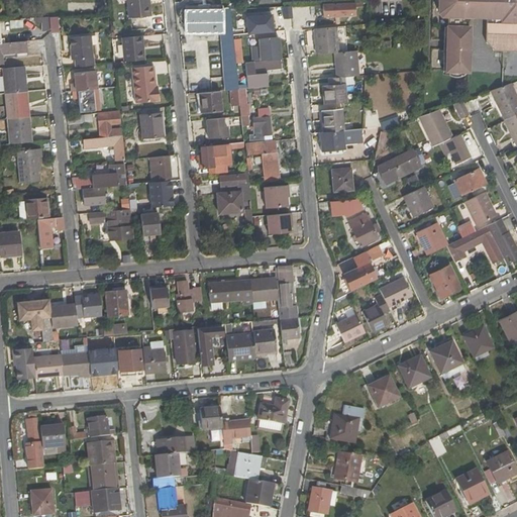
[(148,0),(127,0),(129,17),(150,16),(148,0)]
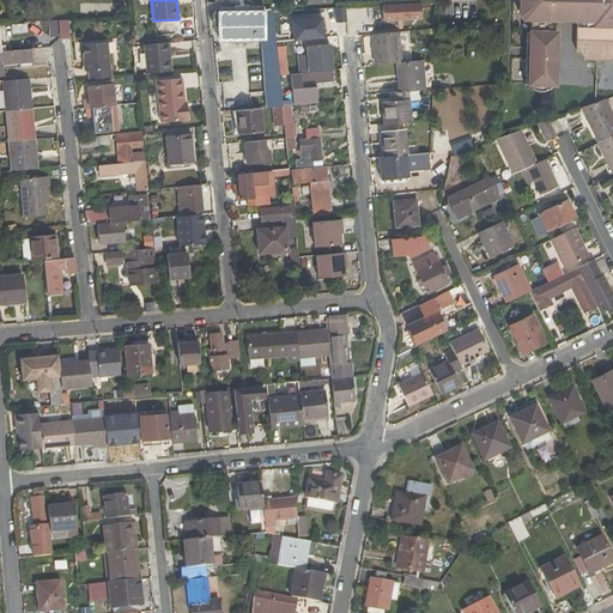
[(552,89),(554,87),(556,32),(548,31),(548,19),(557,19),(557,0),(521,0),(521,13),(525,18),(534,18),(534,31),(530,31),(529,84),(533,84),(532,89),(536,91),(540,91),(546,91),(552,89)]
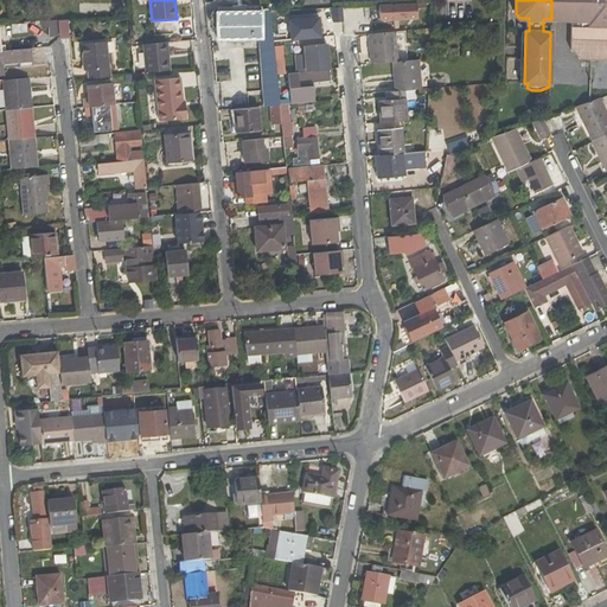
[(551,0),(551,19),(570,19),(572,1),(570,0),(551,0)]
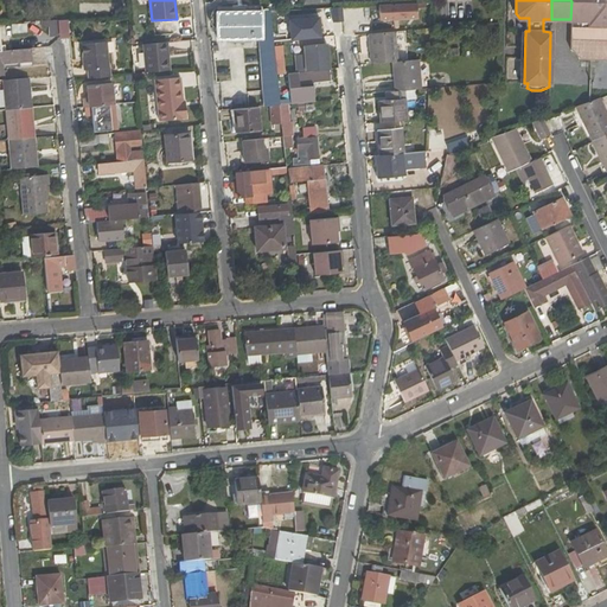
[(572,1),(570,19),(569,50),(577,59),(606,61),(606,0),(575,0),(576,1),(572,1)]
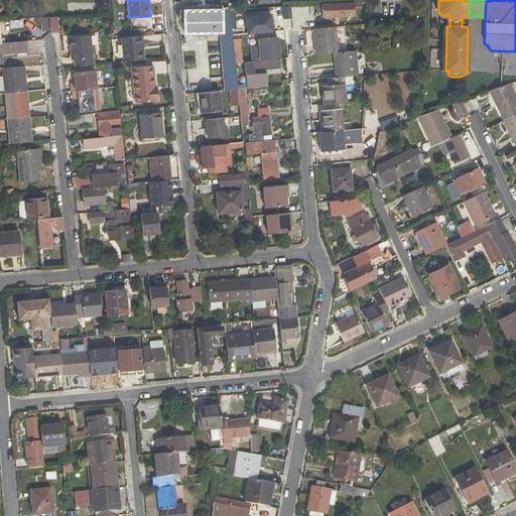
[(348,4),(317,5),(318,15),(348,14),(348,4)]
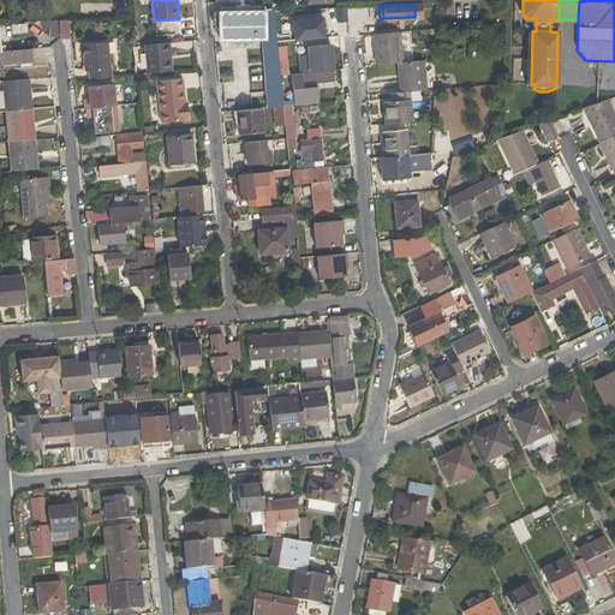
[(346,7),(336,9),(338,23),(347,22),(347,18),(346,7)]
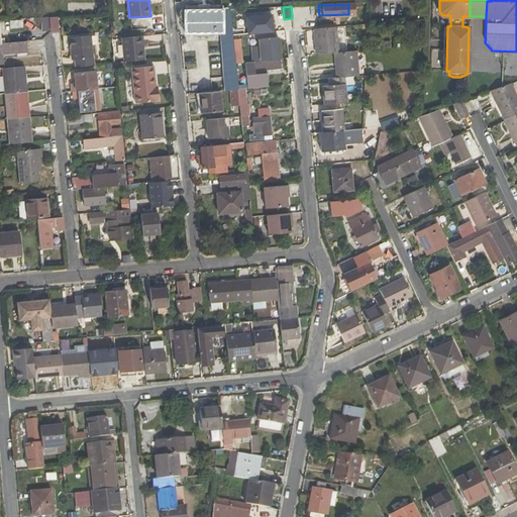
[(232,33),(230,9),(181,10),(178,13),(178,17),(179,20),(180,21),(184,23),(184,34),(190,34),(195,35),(202,37),(208,36),(213,36),(219,34),(222,34),(226,90),(229,90),(238,89),(235,66),(235,64),(232,33)]
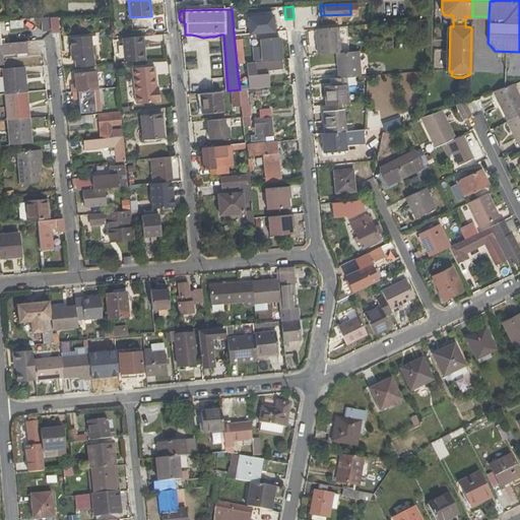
[(49,18),(50,31),(58,31),(57,17),(49,18)]
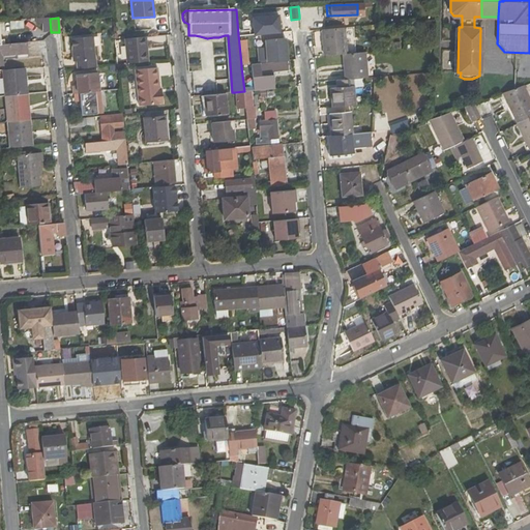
[(43,32),(51,32),(50,19),(35,19),(36,25),(42,24),(43,32)]
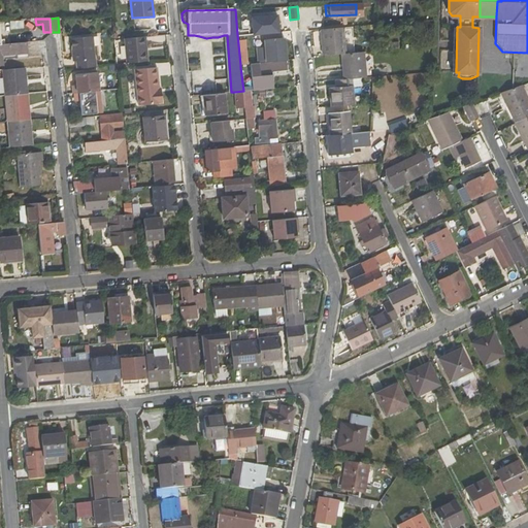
[(343,28),(321,30),(323,57),(341,55),(347,54),(343,28)]
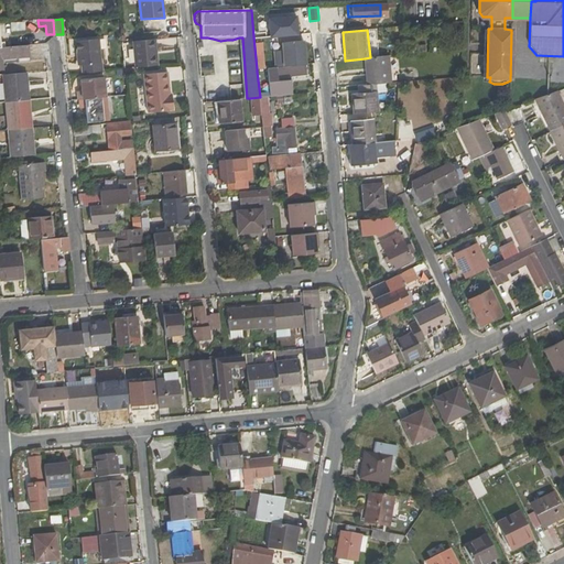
[(262,36),(253,36),(257,69),(266,68),(262,36)]
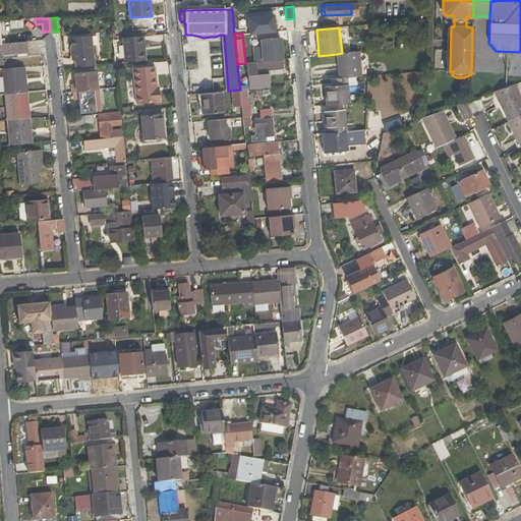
[(93,65),(90,35),(69,37),(71,59),(74,59),(75,67),(93,65)]
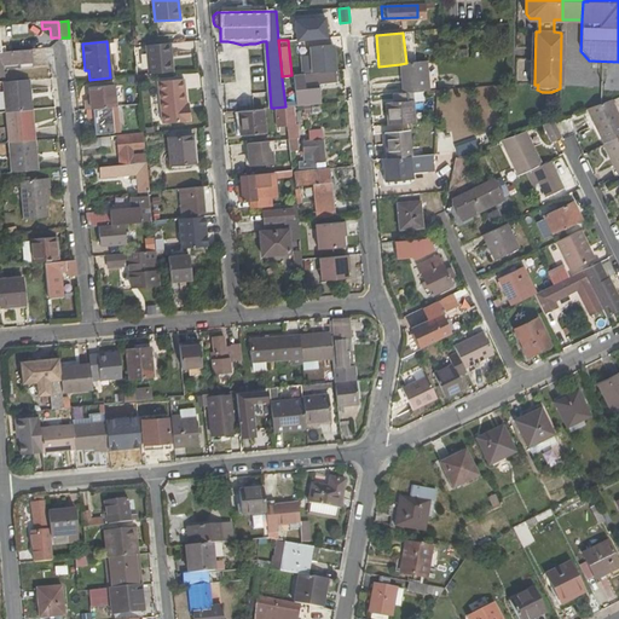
[(146,46),(149,74),(173,73),(171,44),(146,46)]
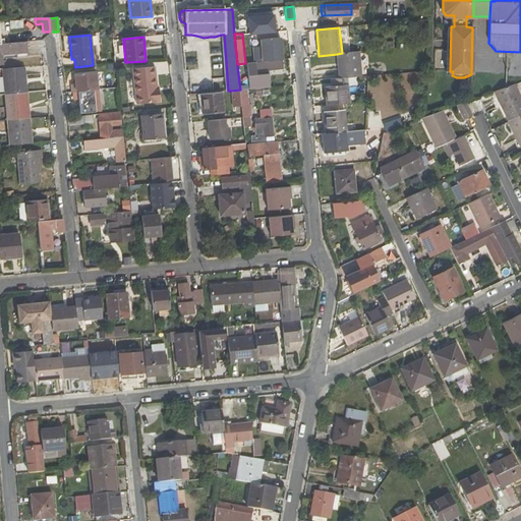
[(261,40),(263,61),(283,59),(281,38),(261,40)]
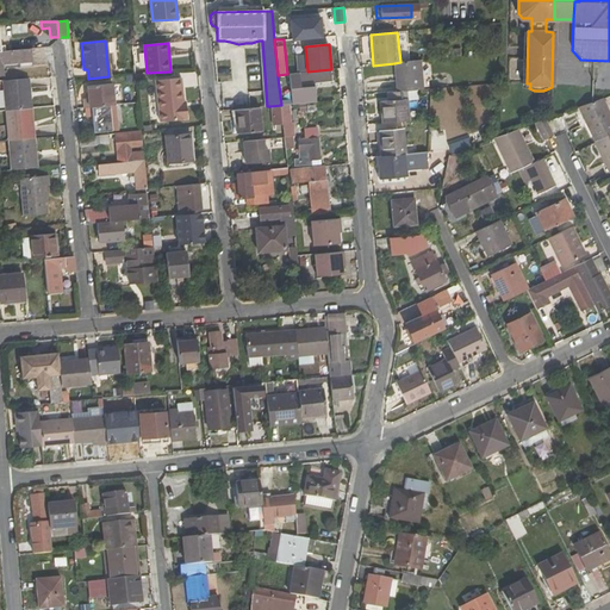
[(20,63),(19,50),(0,53),(1,57),(0,57),(0,78),(5,78),(4,64),(20,63)]
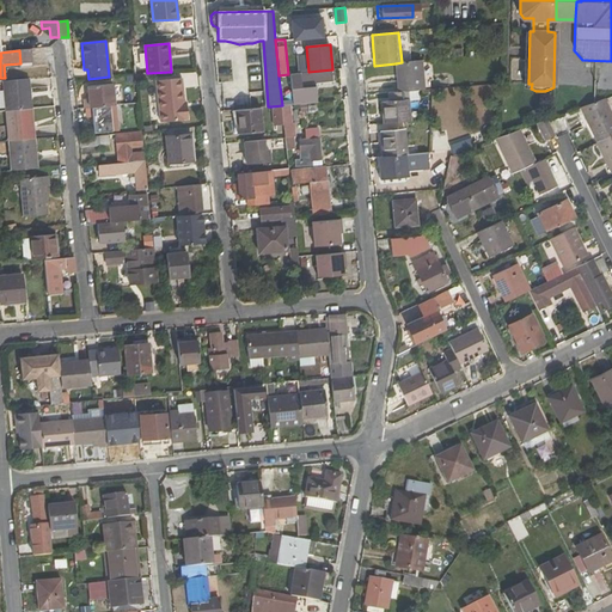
[(422,61),(402,62),(396,63),(398,93),(424,91),(422,61)]
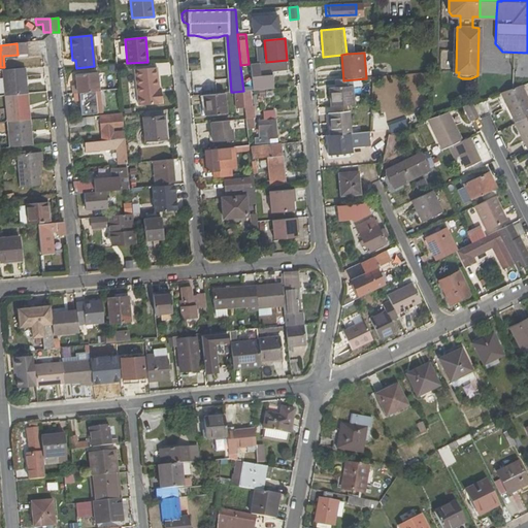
[(287,70),(287,62),(260,65),(260,63),(250,64),(253,90),(273,88),(272,71),(287,70)]
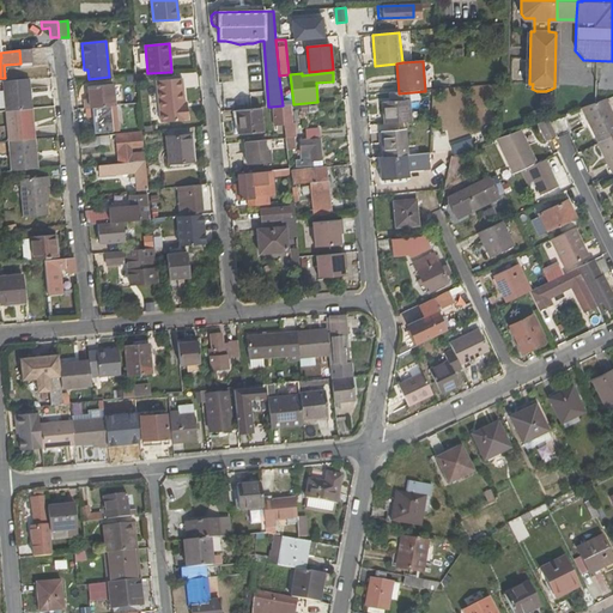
[(186,78),(161,80),(163,114),(190,111),(190,103),(188,103),(186,78)]
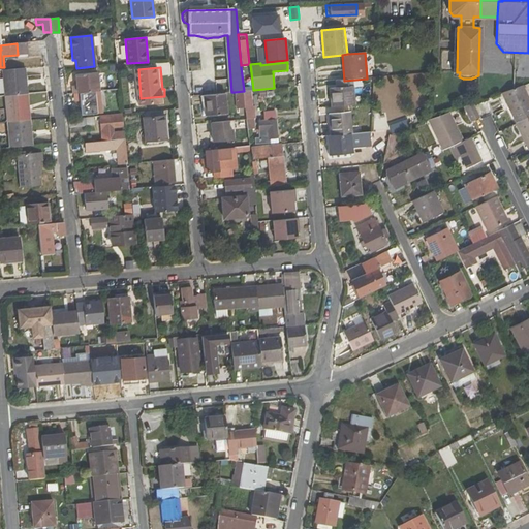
[(4,96),(27,94),(25,68),(1,71),(4,96)]
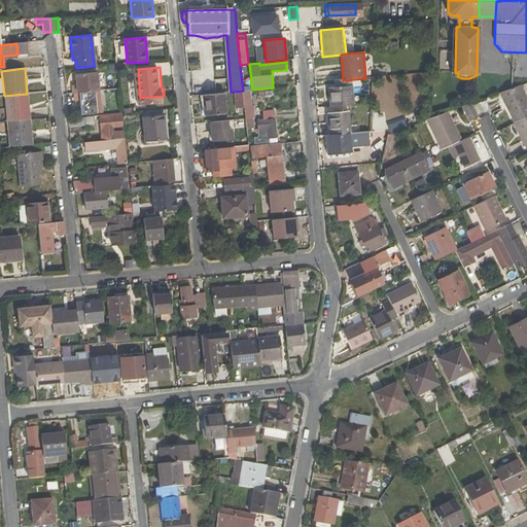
[(72,85),(73,93),(79,93),(93,92),(99,91),(98,73),(76,75),(77,84),(72,85)]
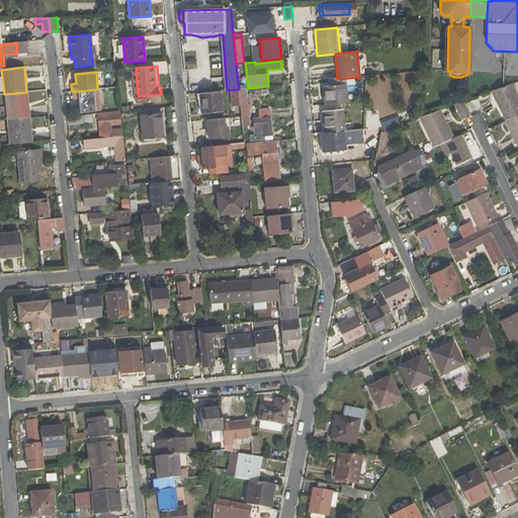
[(491,92),(505,121),(517,114),(517,95),(512,84),(491,92)]
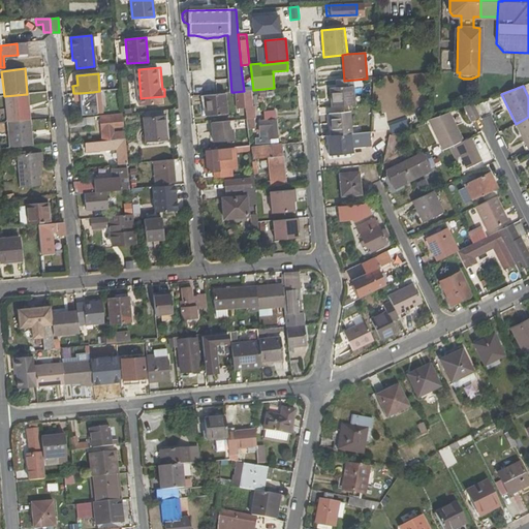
[(332,107),(355,105),(354,87),(330,90),(332,107)]
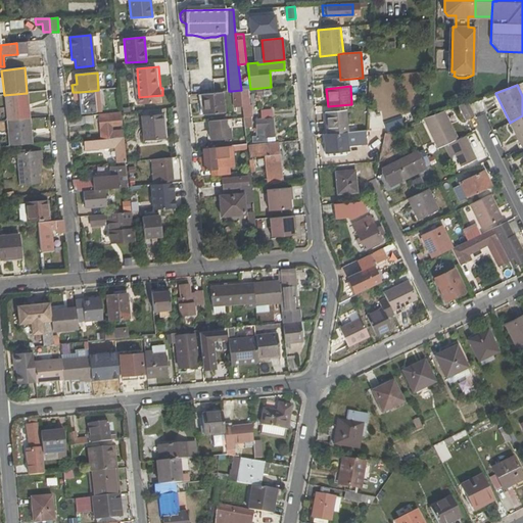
[(241,90),(242,107),(243,117),(244,128),(252,127),(251,116),(252,116),(251,105),(250,105),(248,89),(241,90)]
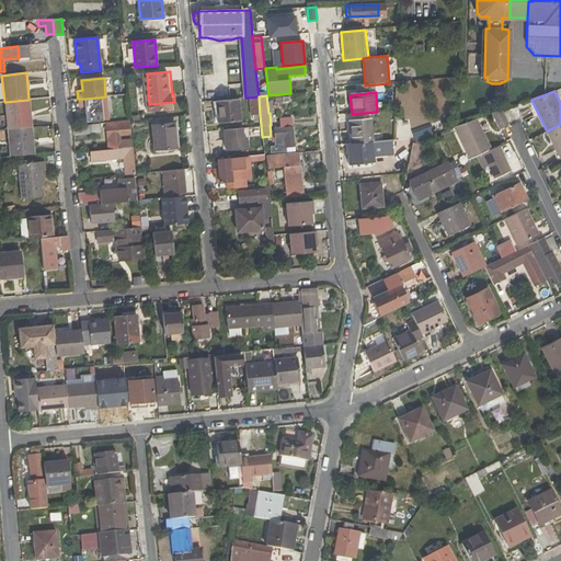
[(259,96),(249,98),(250,115),(260,115),(259,96)]
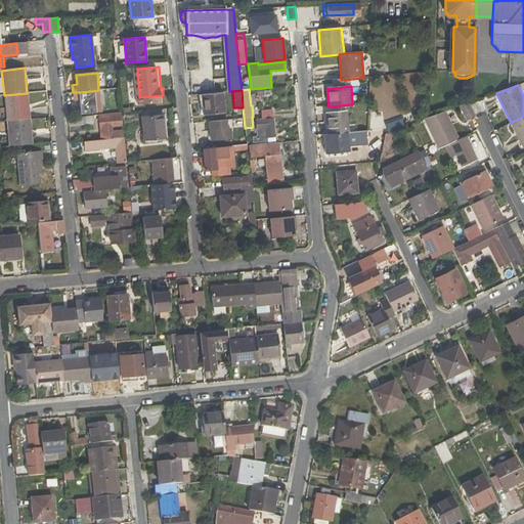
[(92,91),(79,92),(81,113),(97,112),(96,100),(94,100),(92,91)]
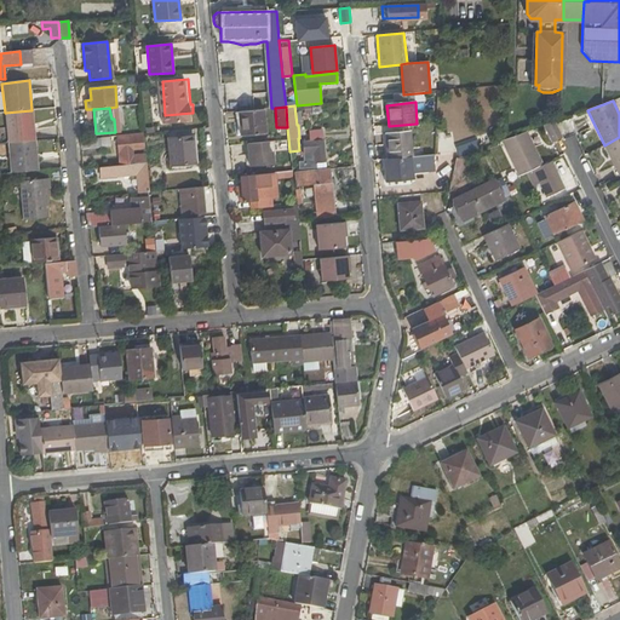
[(237,112),(240,126),(241,136),(267,133),(264,108),(237,112)]
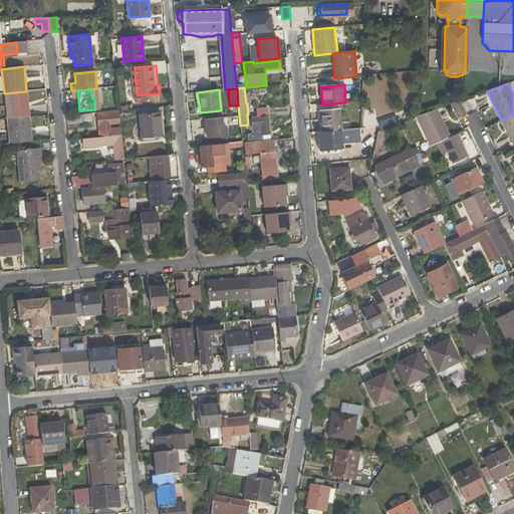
[(23,116),(29,116),(26,91),(4,93),(6,118),(23,116)]
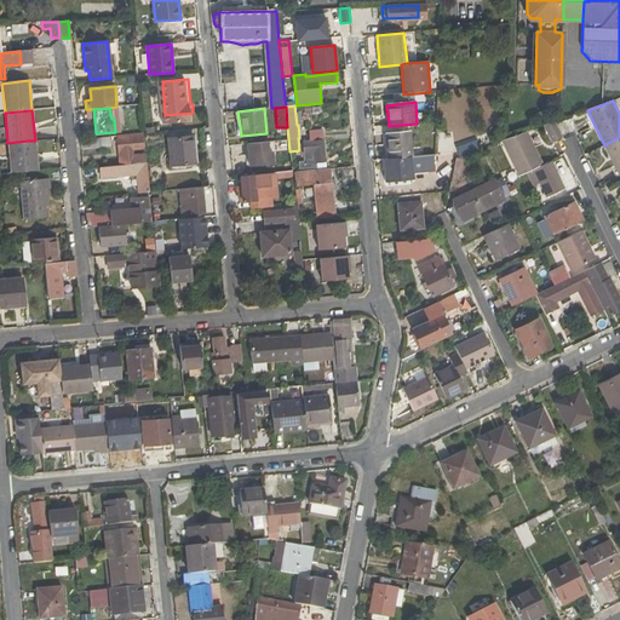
[(555,122),(546,126),(555,142),(563,138),(555,122)]
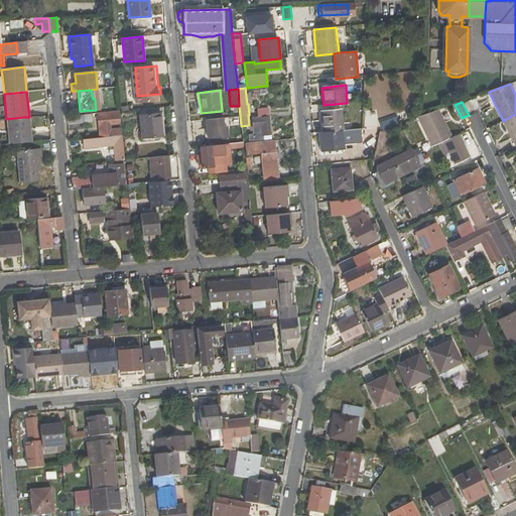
[(249,142),(271,140),(268,108),(256,109),(257,118),(252,118),(254,134),(248,135),(249,142)]
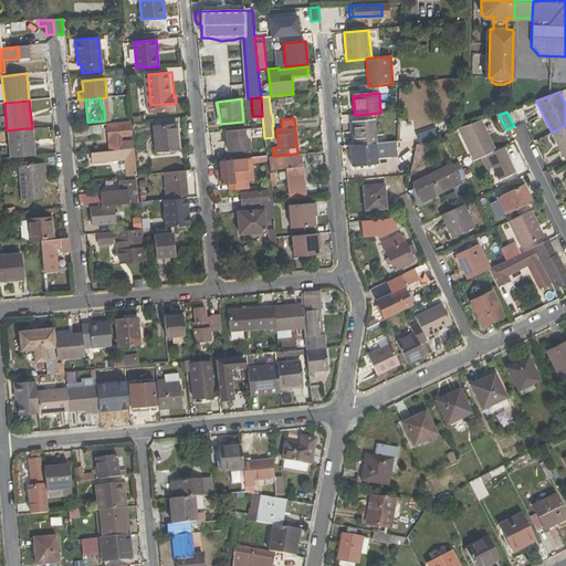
[(354,146),(377,144),(375,119),(352,122),(354,146)]
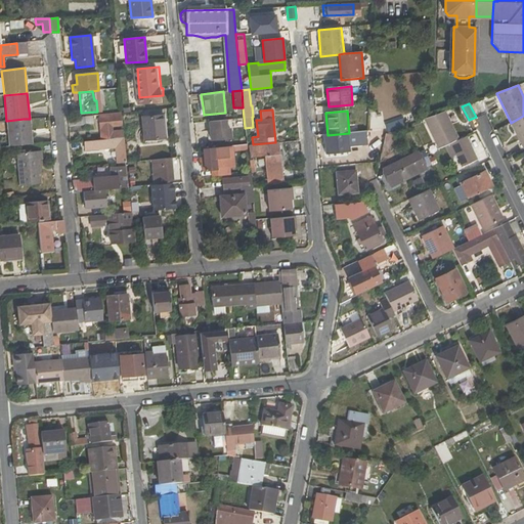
[(103,129),(104,140),(114,139),(113,127),(123,127),(122,114),(99,116),(101,129),(103,129)]
